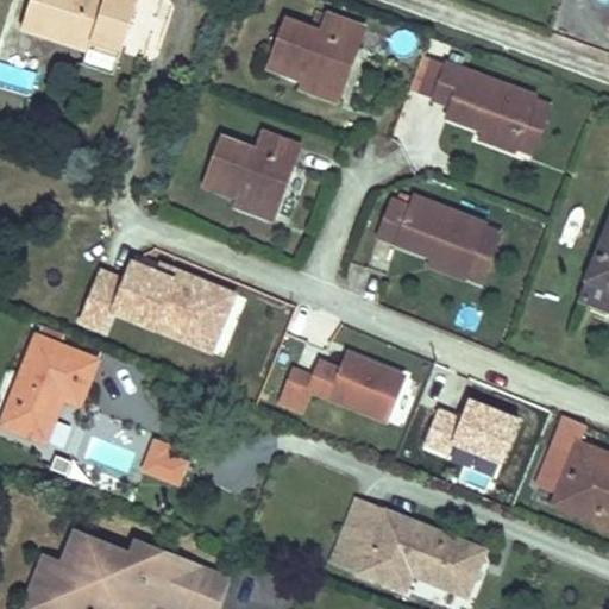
[(35,0),(25,27),(87,49),(82,62),(112,74),(137,0),(35,0)]
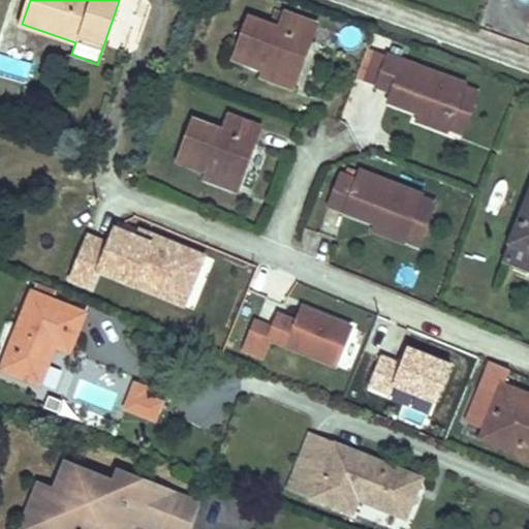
[(278,28),(250,17),(232,60),(273,74),(271,80),(293,88),(316,24),(284,12),(278,28)]
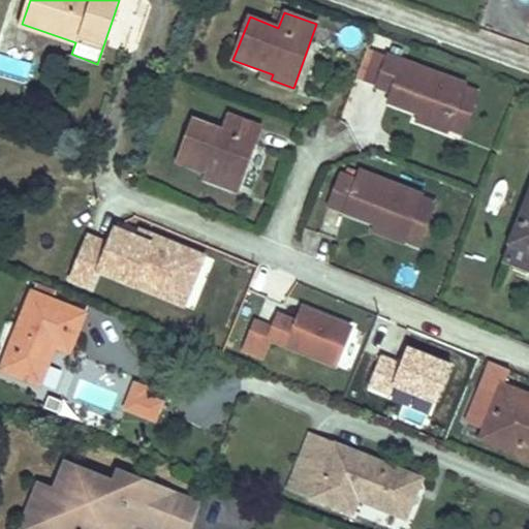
[(385,57),(371,52),(360,83),(374,88),(385,57)]
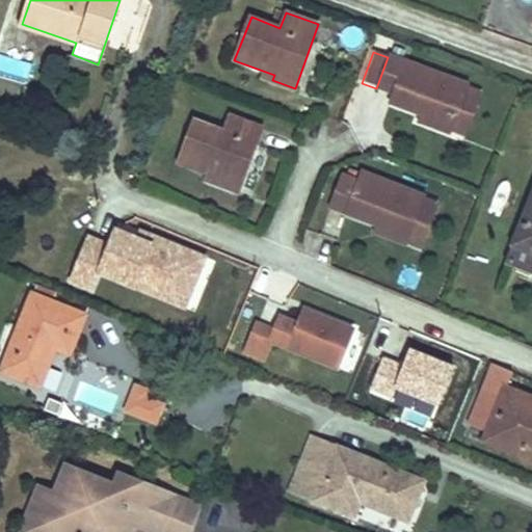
[(389,53),(388,57),(376,88),(392,95),(388,104),(418,115),(428,118),(425,126),(447,134),(448,134),(450,131),(463,136),(480,90),(467,85),(468,82),(466,82),(389,53)]
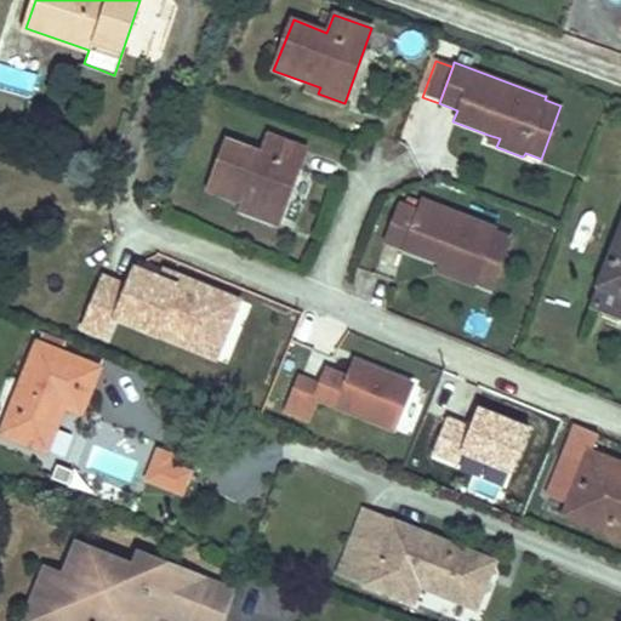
[(262,148),(226,134),(206,184),(249,200),(246,209),(280,222),(307,151),(267,136),(262,148)]
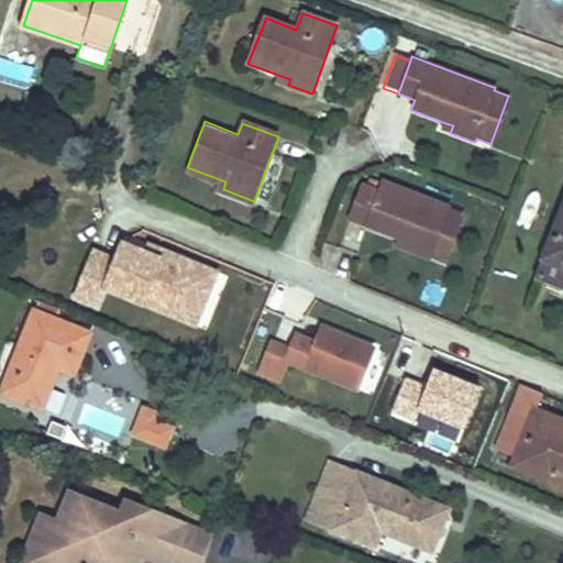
[(453,125),(442,122),(440,130),(450,133),(453,125)]
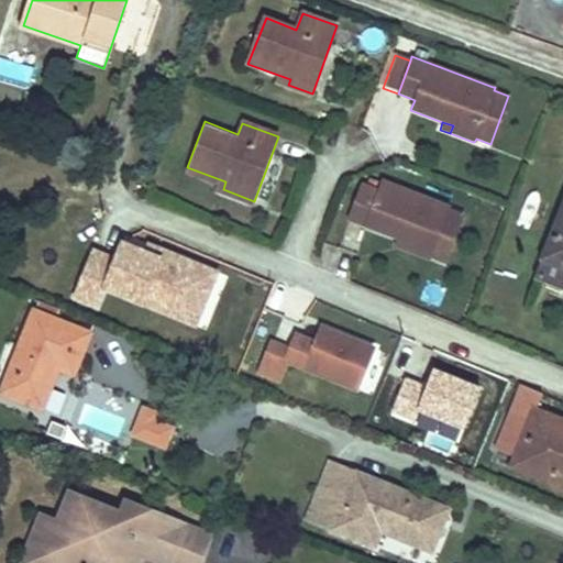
[(371,183),(364,200),(381,207),(376,217),(409,229),(419,232),(416,240),(439,249),(457,198),(393,174),(387,189),(371,183)]
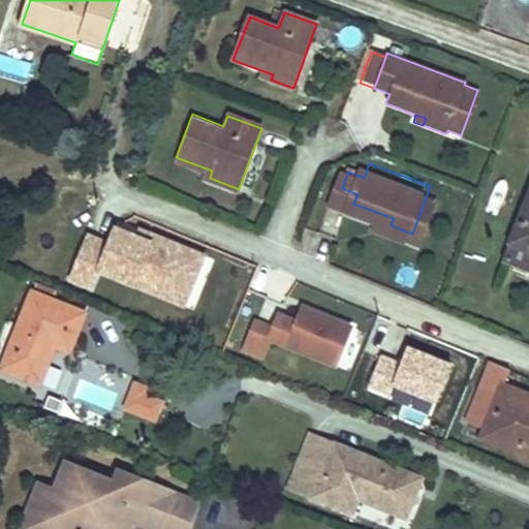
[(528,179),(502,248),(496,262),(528,275),(528,179)]
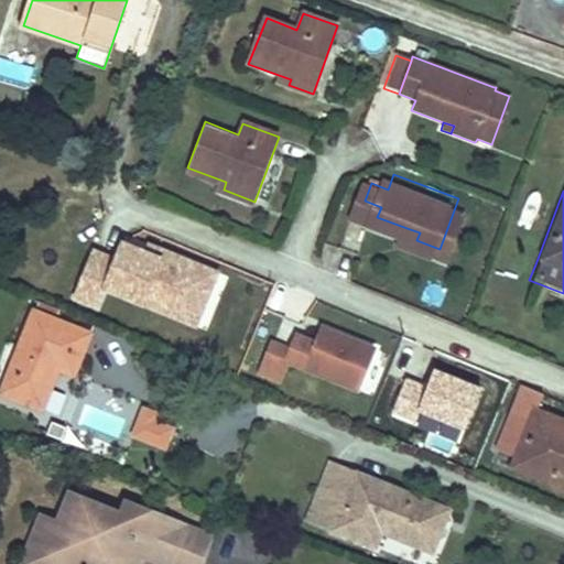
[(420,232),(410,229),(407,237),(416,240),(420,232)]
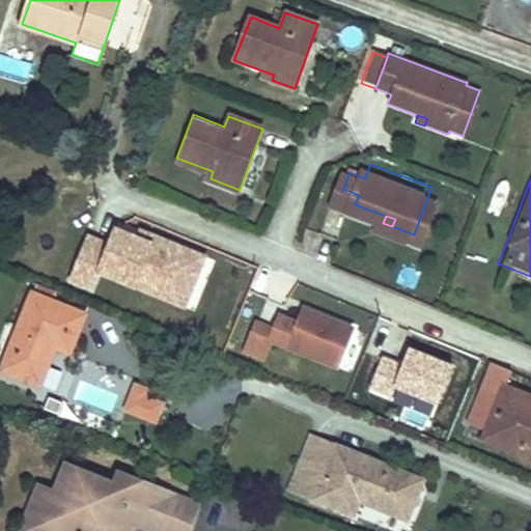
[(204,256),(117,221),(109,243),(87,234),(68,280),(94,290),(101,275),(183,309),(204,256)]
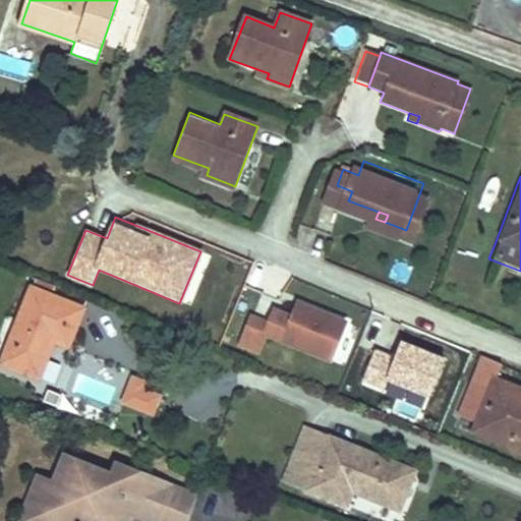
[(85,307),(35,286),(3,362),(42,379),(51,358),(39,353),(47,335),(58,340),(70,344),(85,307)]
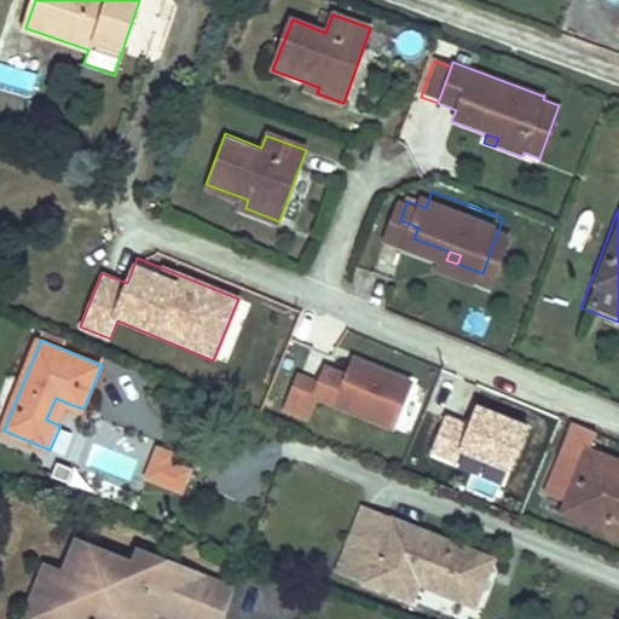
[(409,381),(352,357),(346,374),(325,365),(319,382),(299,374),(293,388),(284,411),(308,421),(318,399),(391,429),(409,381)]
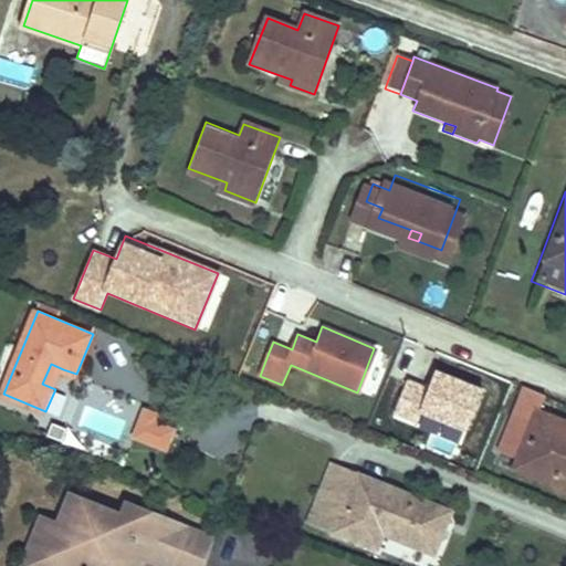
[(55,389),(63,369),(51,364),(42,384),(55,389)]
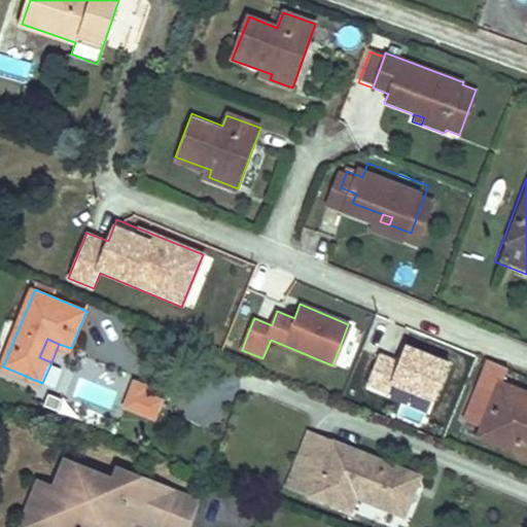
[(450,362),(408,345),(400,362),(381,354),(366,388),(387,396),(392,383),(434,400),(450,362)]
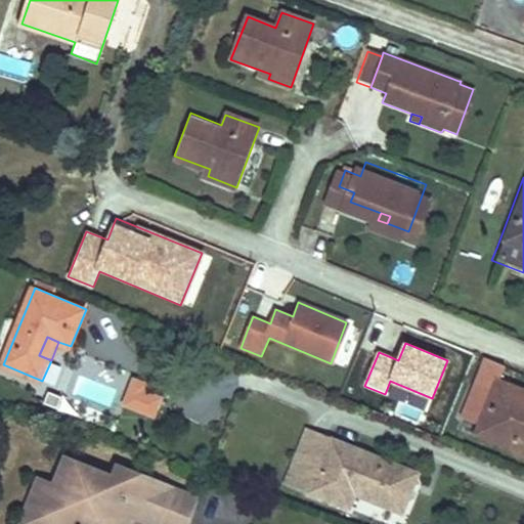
[(133,407),(140,391),(141,392),(143,385),(132,380),(122,403),(133,407)]
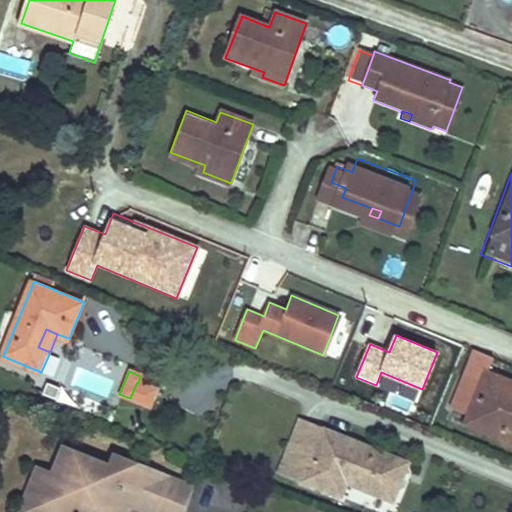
[(494,438),(511,445),(511,388),(481,374),(477,384),(455,374),(442,406),(465,416),(499,429),(494,438)]
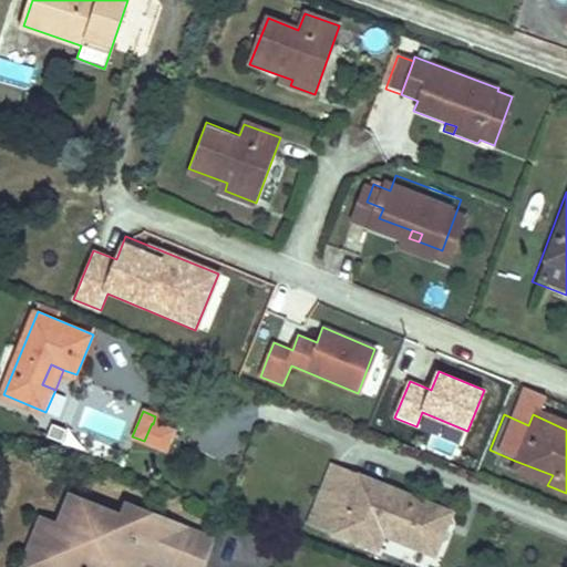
[(60,441),(65,429),(51,423),(45,435),(60,441)]
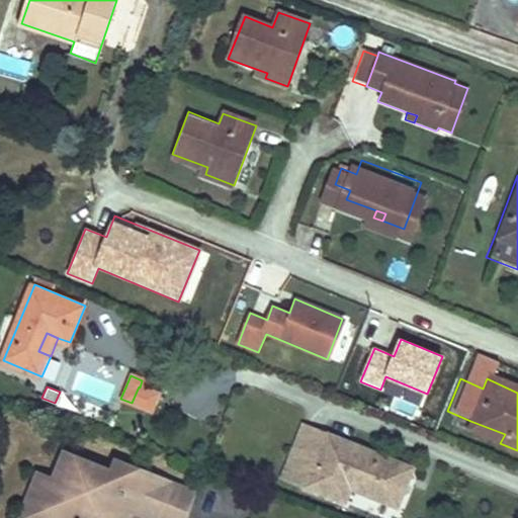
[(149,411),(156,394),(140,387),(139,386),(132,403),(149,411)]
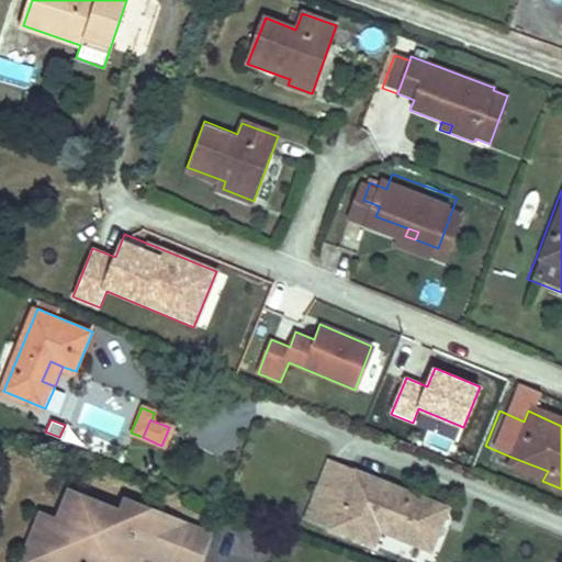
[(548,471),(510,457),(507,468),(542,481),(548,471)]
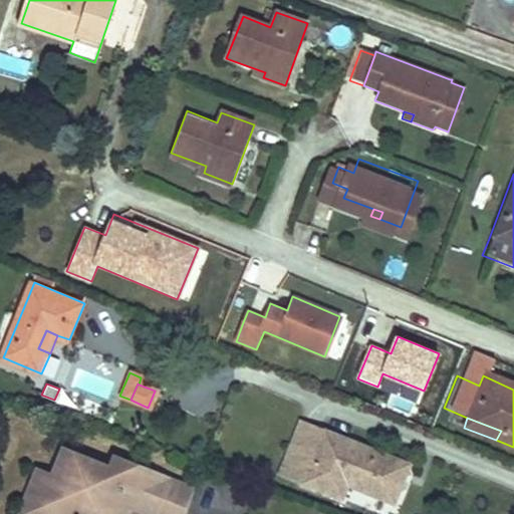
[(336,499),(338,493),(299,476),(318,428),(299,420),(277,475),(336,499)]
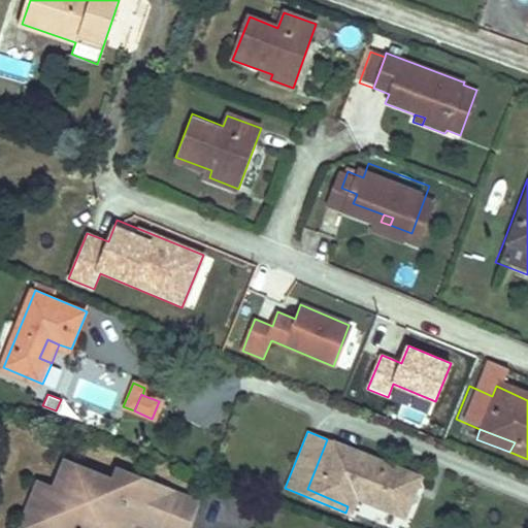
[(413,476),(327,439),(307,489),(348,506),(353,493),(398,510),(413,476)]
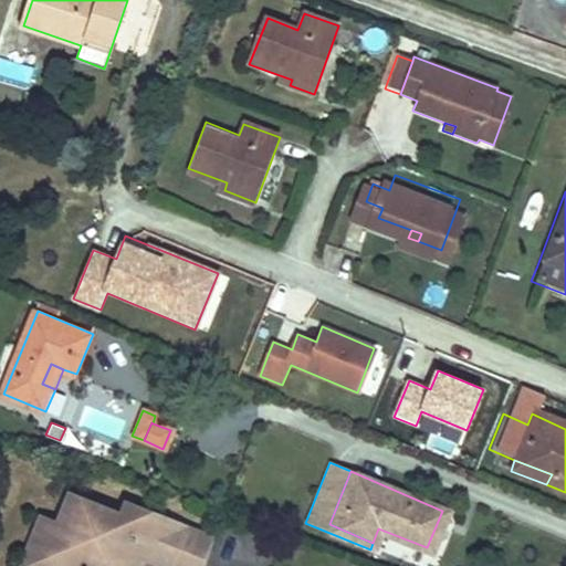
[(145,553),(175,565),(190,530),(152,513),(148,524),(124,514),(77,495),(65,523),(46,517),(37,542),(58,552),(51,565),(132,565),(128,561),(122,556),(126,545),(145,553)]
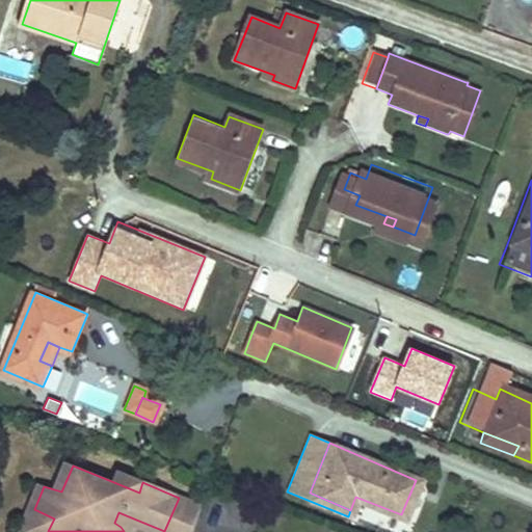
[(139,493),(142,482),(121,474),(116,483),(139,493)]
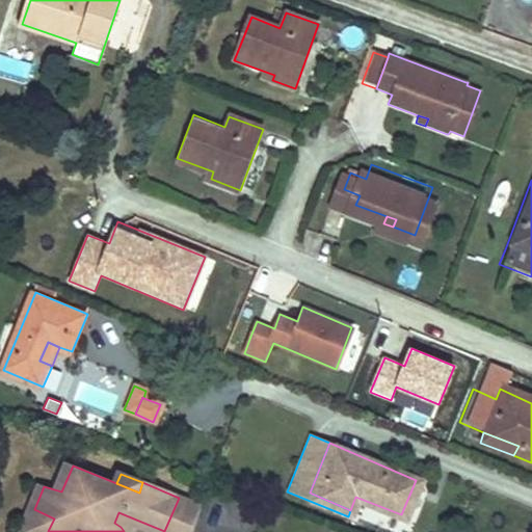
[(189,531),(200,506),(179,498),(164,531),(189,531)]
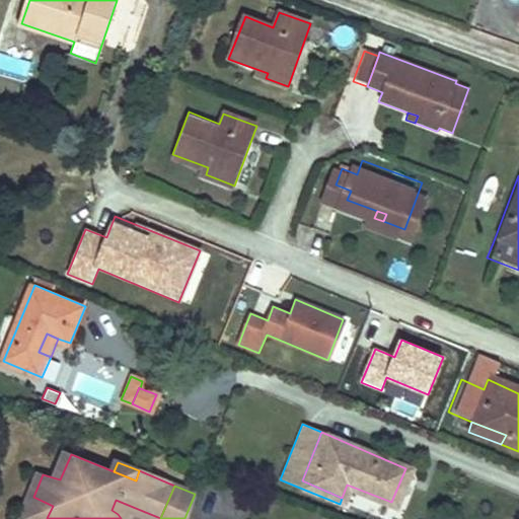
[(47,518),(53,506),(33,497),(25,515),(33,518),(47,518)]
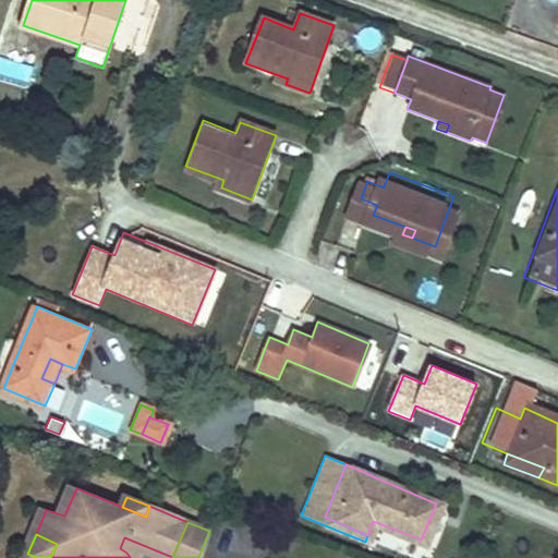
[(130,557),(137,557),(143,545),(124,537),(120,548),(126,553),(130,557)]
